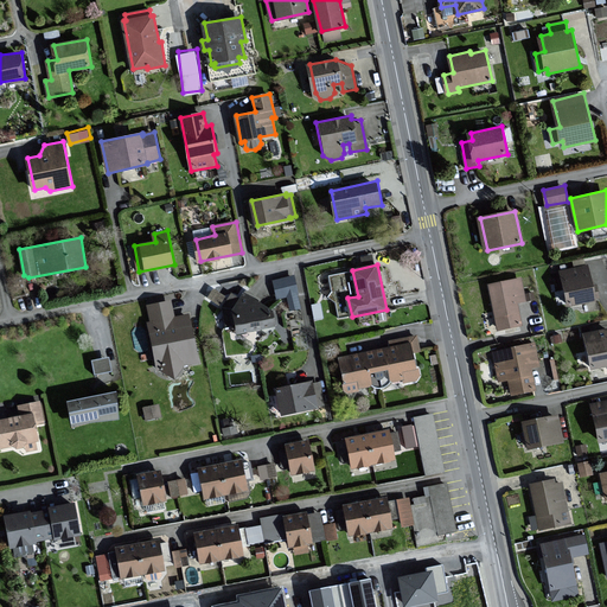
[(560,272),(568,308),(595,302),(587,264),(560,272)]
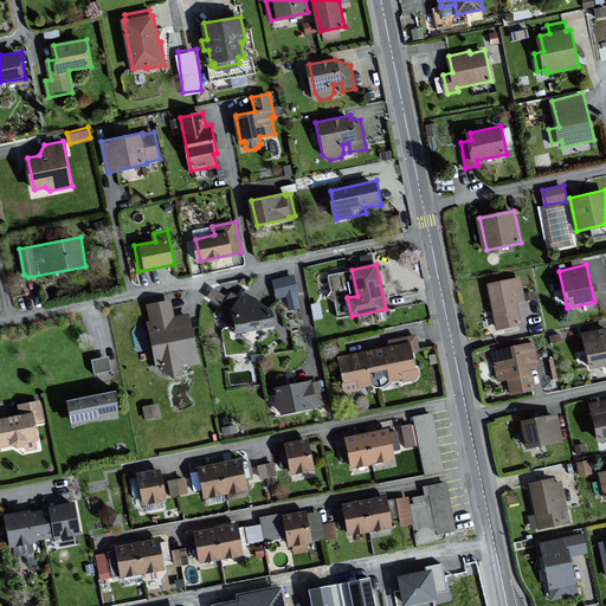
[(297,292),(294,275),(274,281),(278,297),(288,295),(291,309),(300,307),(296,292),(297,292)]
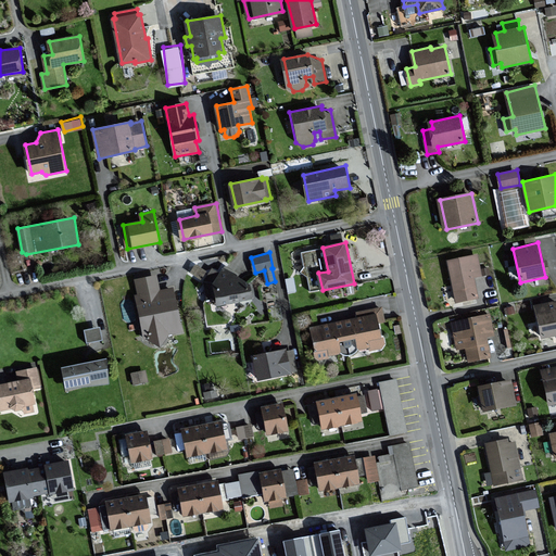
[(478,254),(449,261),(456,301),(478,297),(475,277),(481,276),(478,254)]
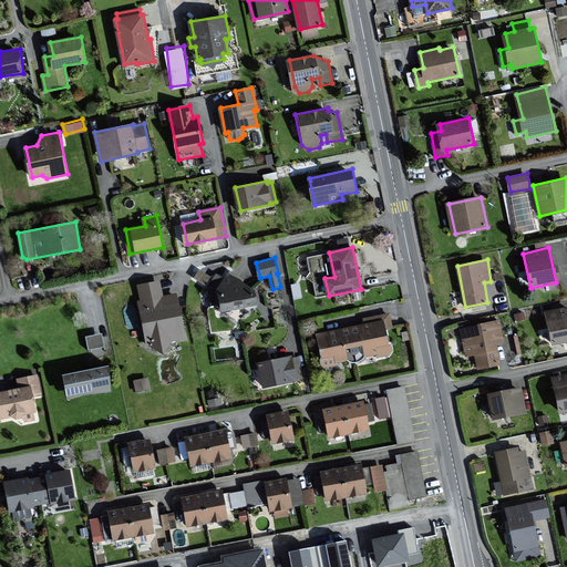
[(257,302),(255,289),(230,272),(225,280),(217,275),(209,288),(213,303),(224,301),(225,309),(257,302)]
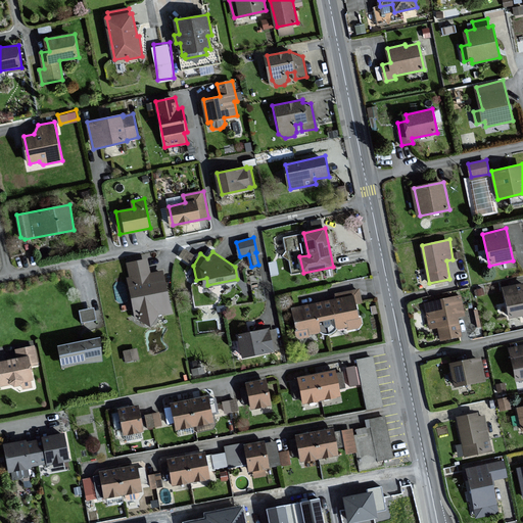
[(140,318),(151,325),(159,314),(172,311),(163,272),(150,274),(147,259),(129,264),(132,277),(129,278),(137,318),(140,318)]
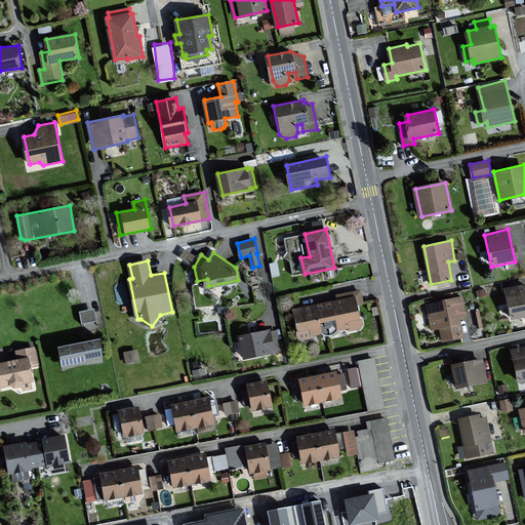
[(524,285),(505,289),(510,321),(524,318),(524,285)]
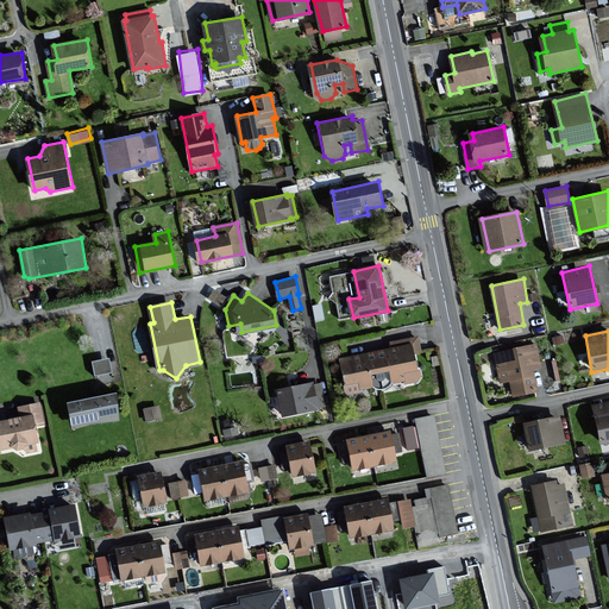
[(394,341),(395,349),(377,352),(381,371),(393,369),(395,382),(406,380),(407,382),(420,380),(414,352),(421,351),(419,337),(394,341)]
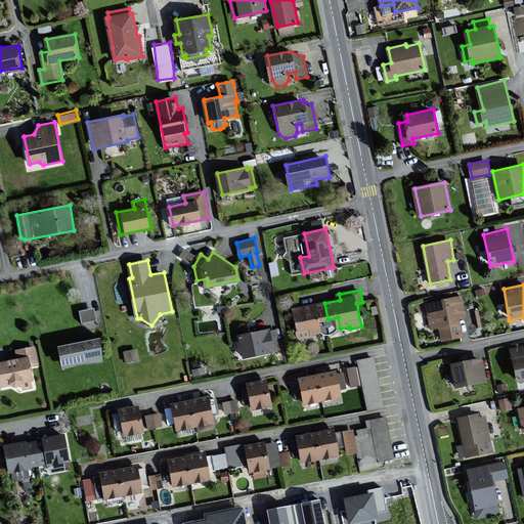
[(460,297),(423,304),(428,331),(437,329),(440,344),(461,340),(456,319),(464,317),(460,297)]
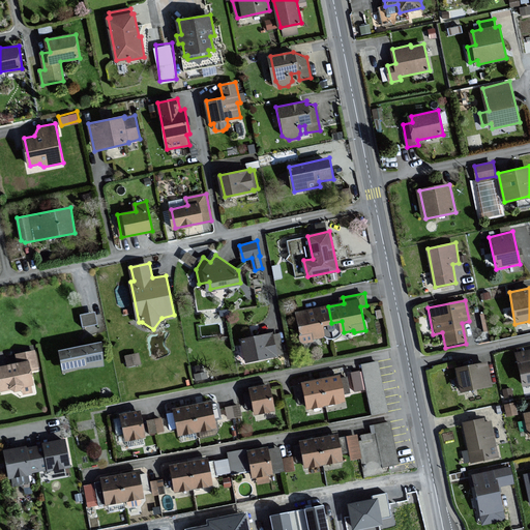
[(322,324),(331,323),(328,306),(299,312),(305,342),(314,341),(313,339),(324,336),(322,324)]
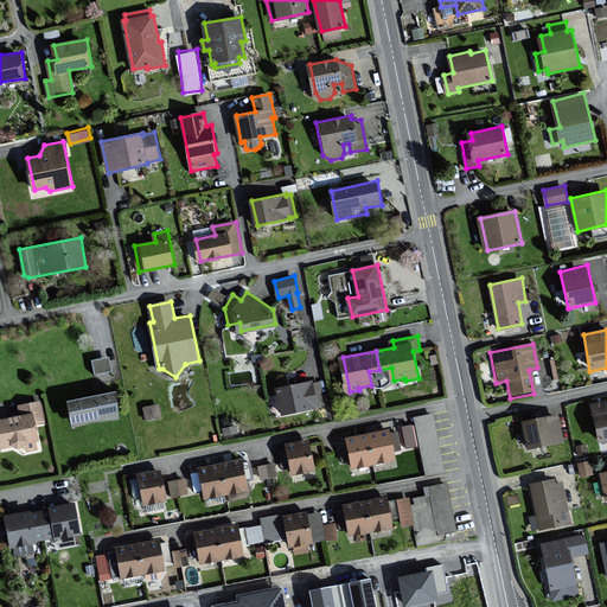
[(110,370),(108,358),(93,360),(96,374),(110,370)]
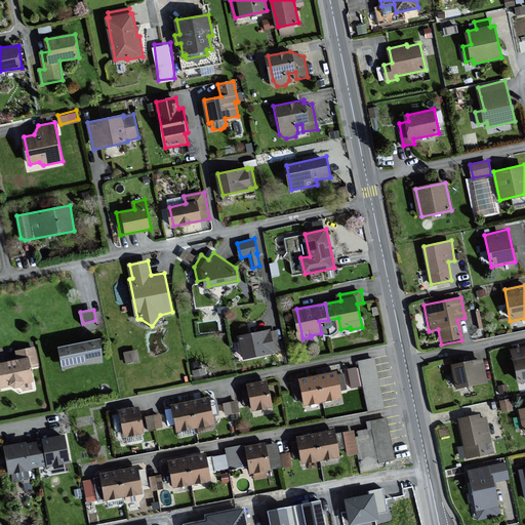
[(271,330),(240,335),(244,358),(276,352),(276,350),(280,349),(277,331),(272,332),(271,330)]
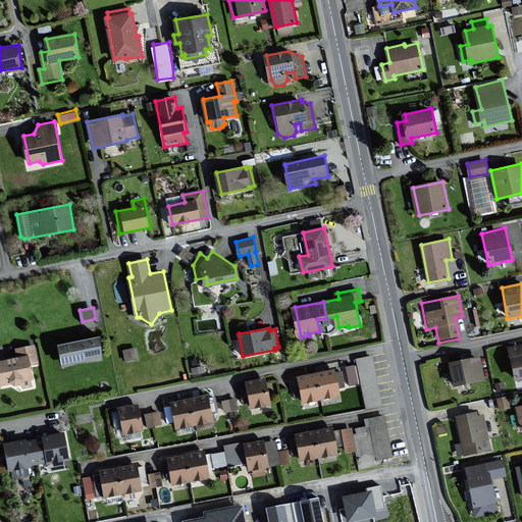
[(99,337),(60,345),(64,367),(103,360),(99,337)]
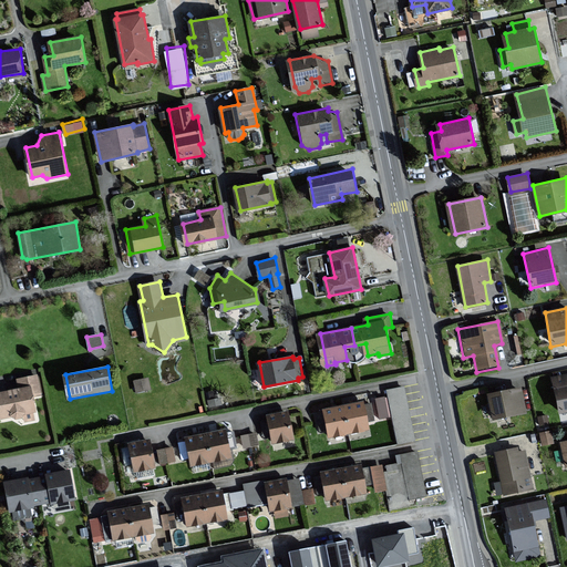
[(566,373),(553,378),(560,412),(566,411),(566,373)]
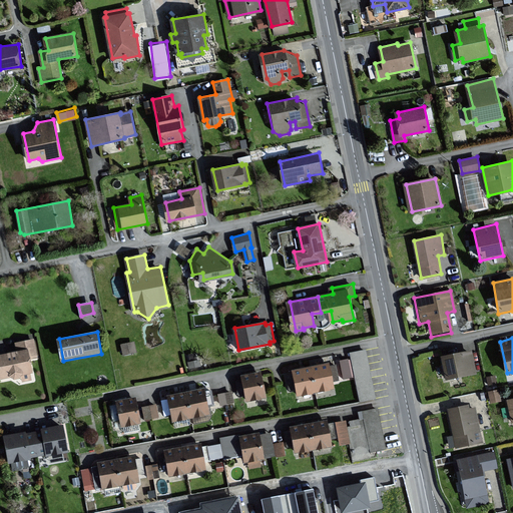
[(0,377),(1,382),(10,380),(18,385),(35,382),(30,359),(37,358),(34,340),(17,343),(18,352),(0,355),(0,377)]
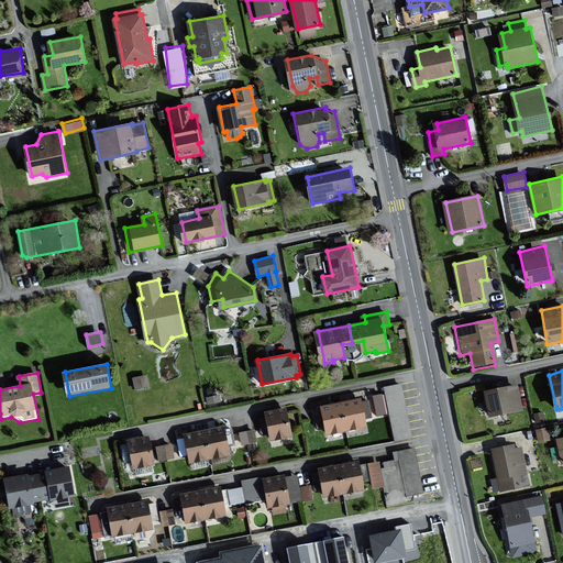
[(389,411),(394,439),(411,435),(403,382),(383,384),(384,392),(373,393),(376,414),(389,411)]
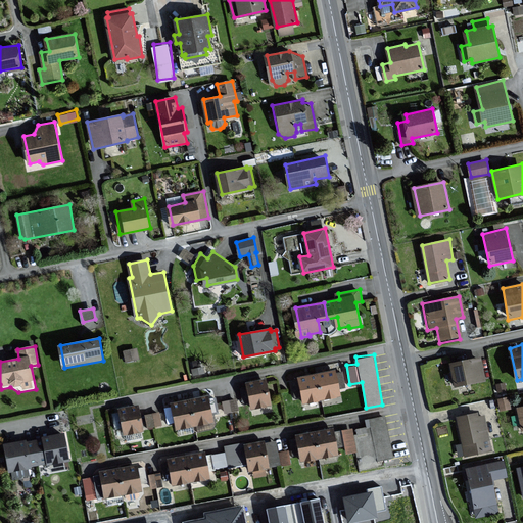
[(480,358),(452,363),(456,386),(485,380),(480,358)]
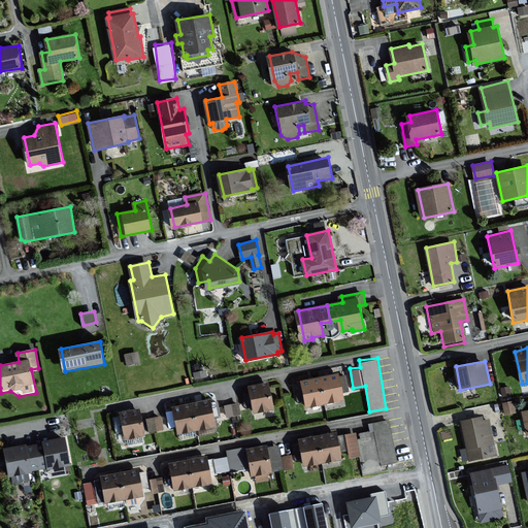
[(311,380),(302,382),(306,406),(344,399),(339,374),(330,376),(311,380)]
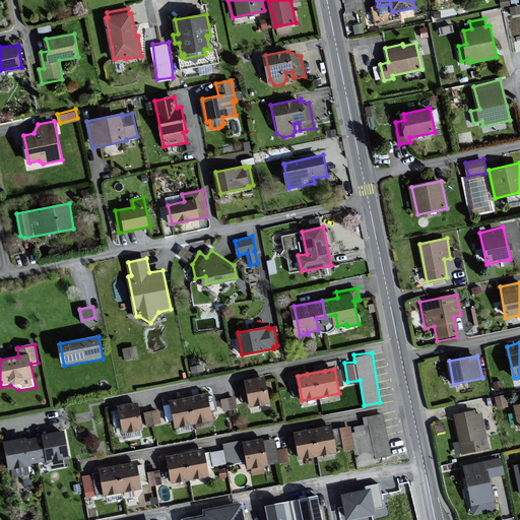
[(265,378),(245,381),(250,408),(270,404),(265,378)]
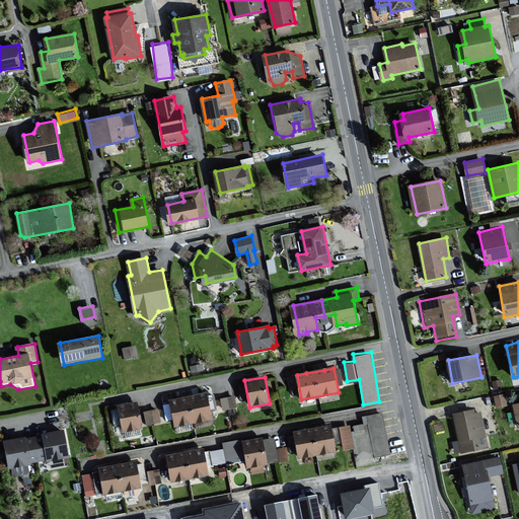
[(180,399),(171,401),(176,425),(212,418),(207,393),(196,395),(180,399)]
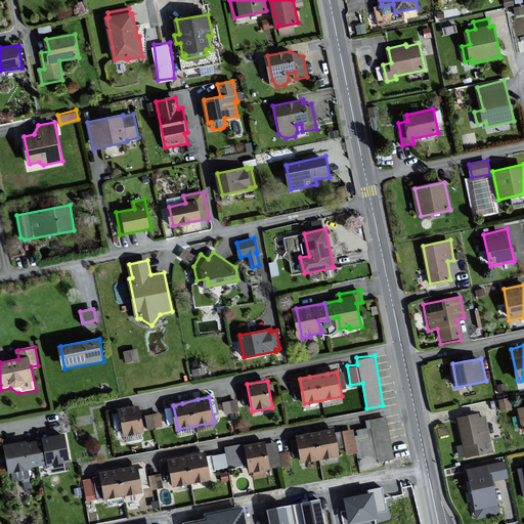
[(224,411),(238,408),(236,397),(222,400),(224,411)]
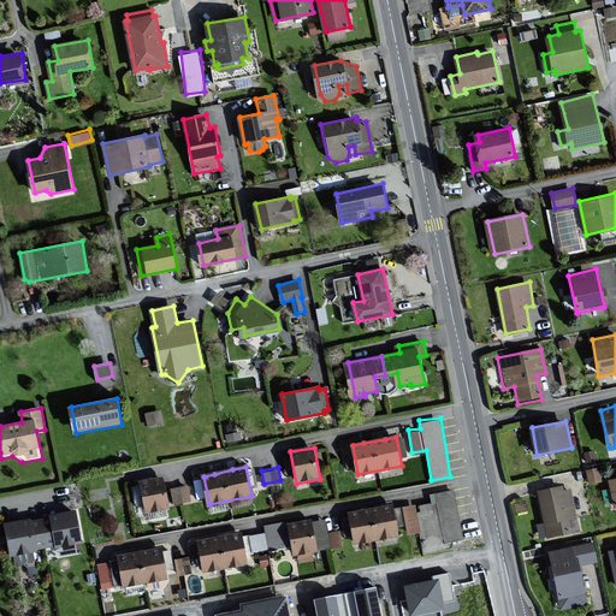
[(163,478),(141,483),(148,511),(169,507),(163,478)]
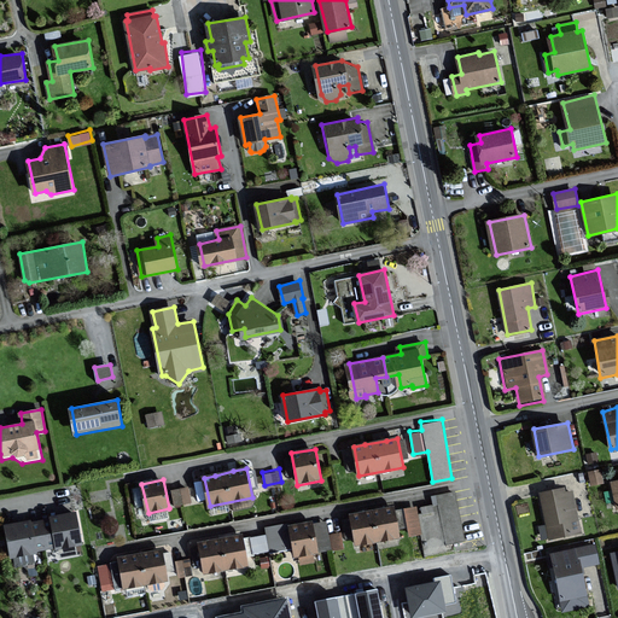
[(172,488),(175,503),(192,499),(187,484),(172,488)]
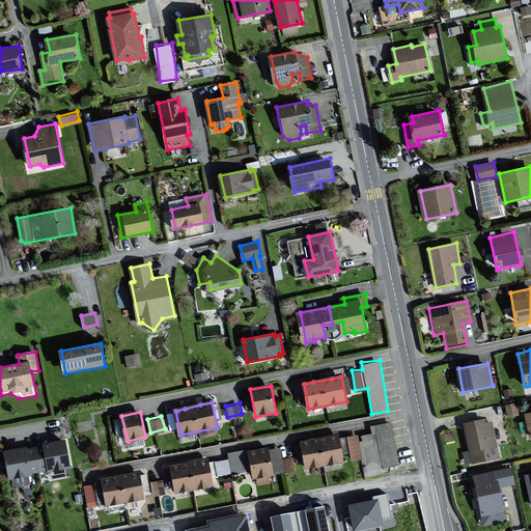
[(485,419),(465,423),(473,464),(499,457),(491,421),(486,423),(485,419)]
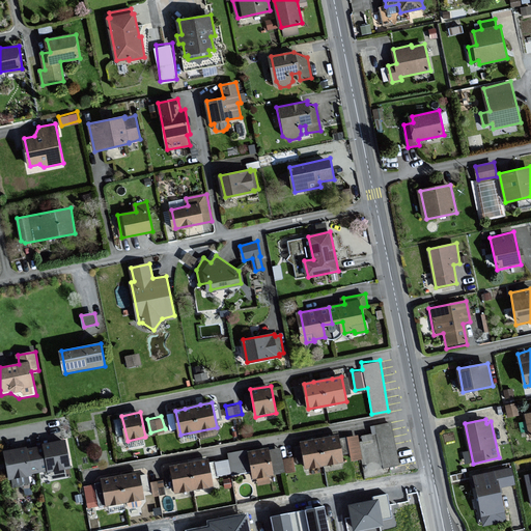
[(346,434),(351,458),(362,457),(359,432),(346,434)]
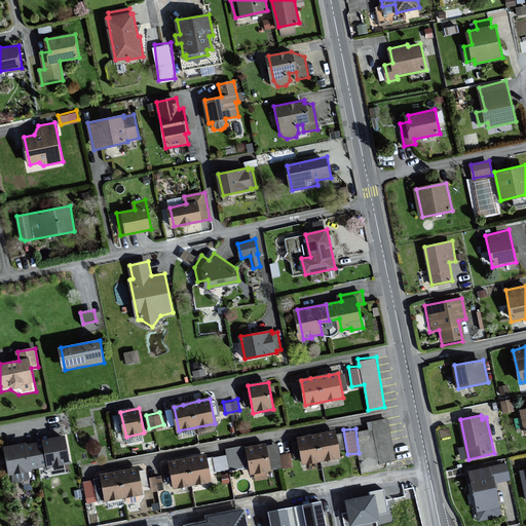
[(301,437),(305,462),(340,457),(335,431),(327,433),(309,436),(301,437)]
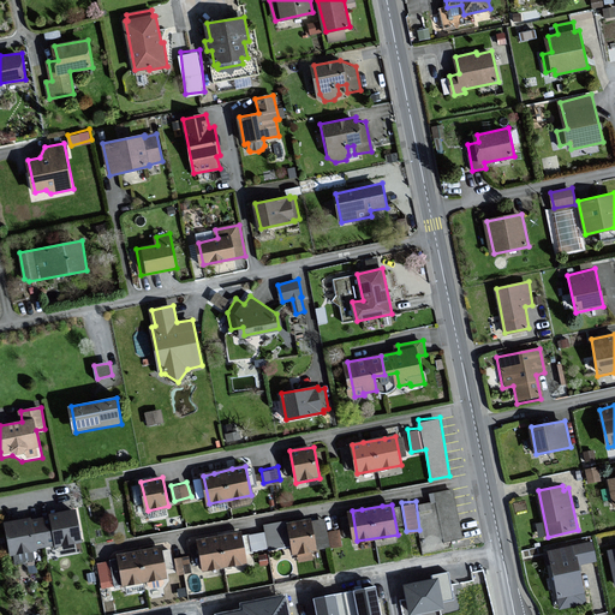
[(75,509),(48,514),(49,517),(55,545),(55,548),(81,542),(75,509)]
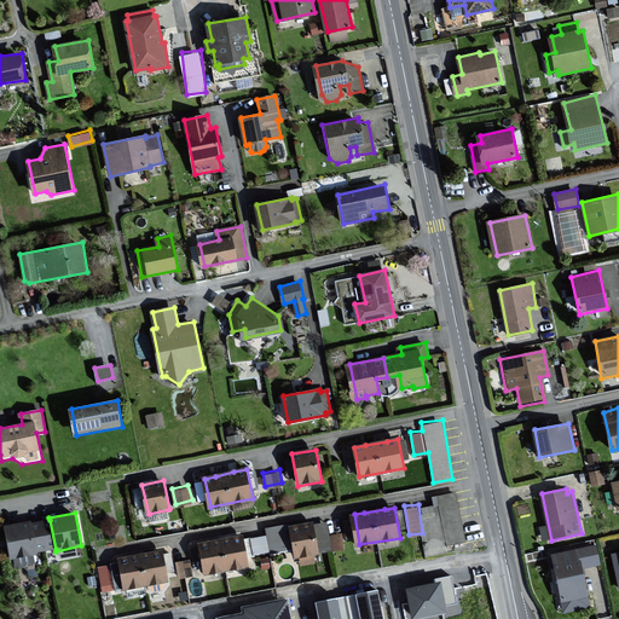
[(36,553),(56,549),(50,520),(30,524),(36,553)]
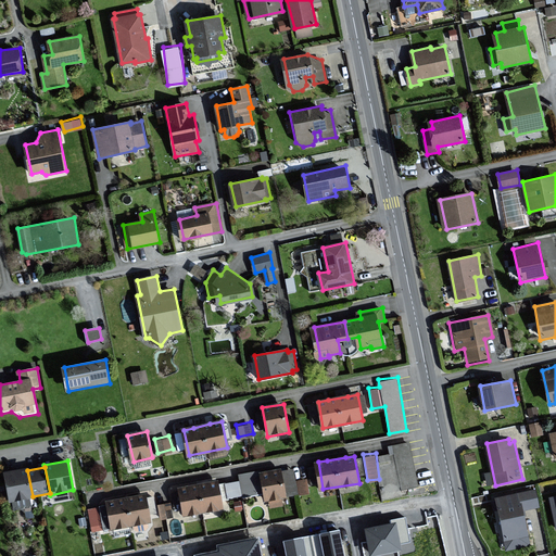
[(33,497),(33,496),(27,470),(27,468),(7,471),(12,502),(33,497)]
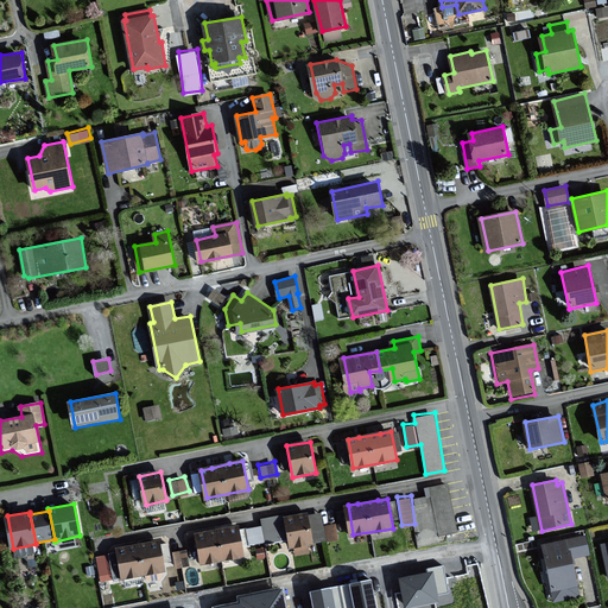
[(308,513),(285,517),(290,539),(291,548),(295,546),(296,555),(309,552),(308,544),(312,543),(309,515),(308,513)]
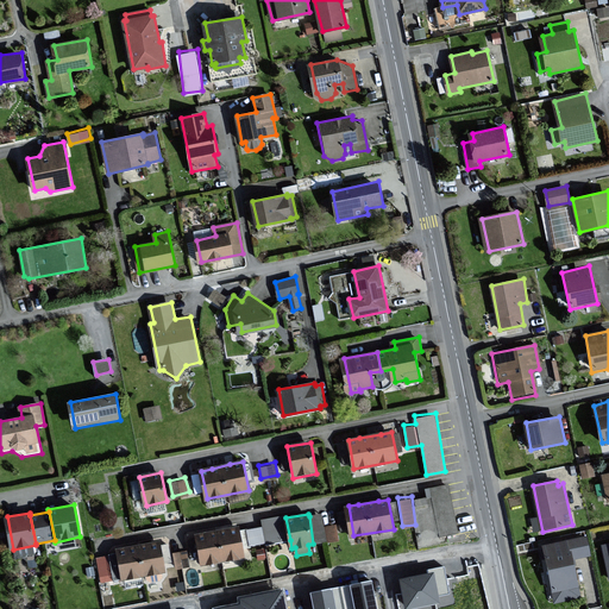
[(309,516),(313,544),(327,541),(322,514),(309,516)]
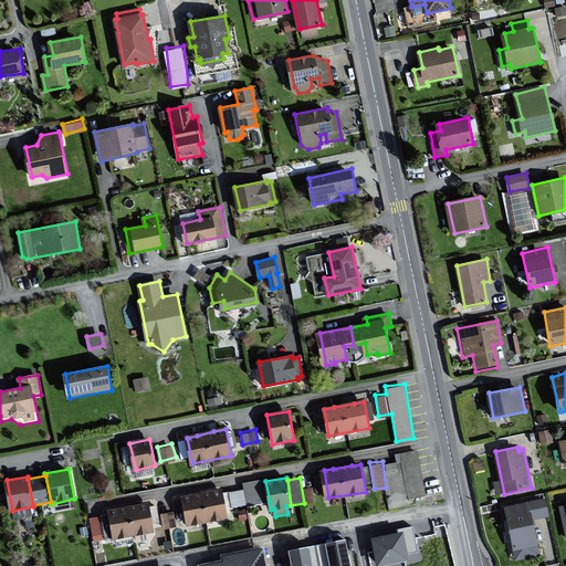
[(265,479),(243,483),(248,506),(270,502),(265,481),(265,479)]
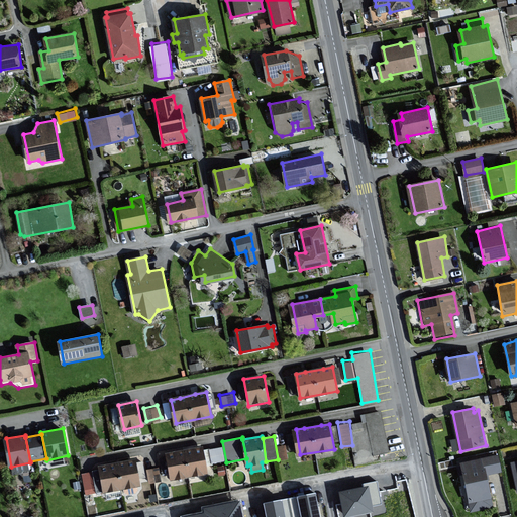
[(176,452),(168,453),(172,479),(207,473),(203,447),(193,449),(176,452)]
